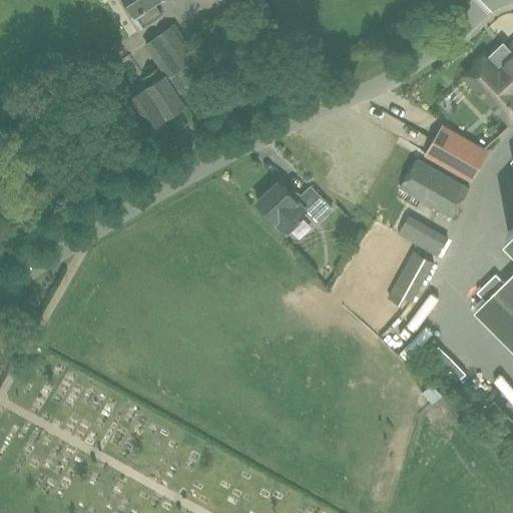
[(125,0),(142,27),(160,16),(152,3),(156,0),(125,0)]
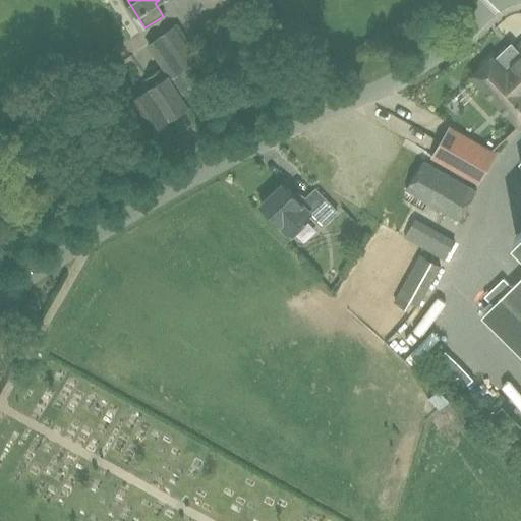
[(520,41),(514,48),(510,44),(494,59),(490,57),(470,75),(518,126),(520,122),(520,41)]
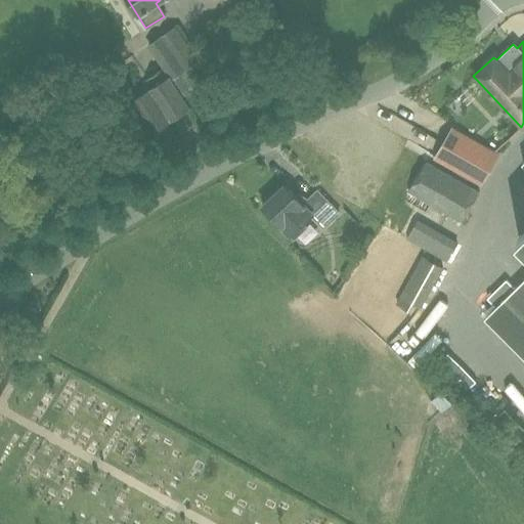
[(187,110),(167,78),(164,73),(144,84),(148,89),(129,101),(149,133),(187,110)]
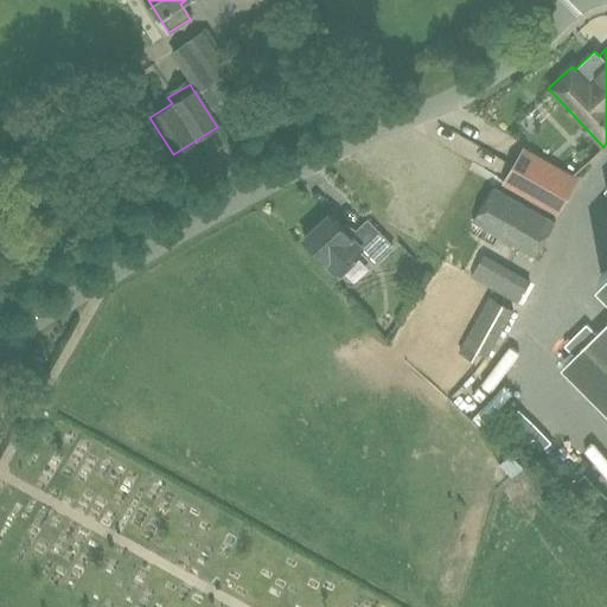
[(509,163),(485,148),(490,140),(466,126),(451,151),(498,179),(509,163)]
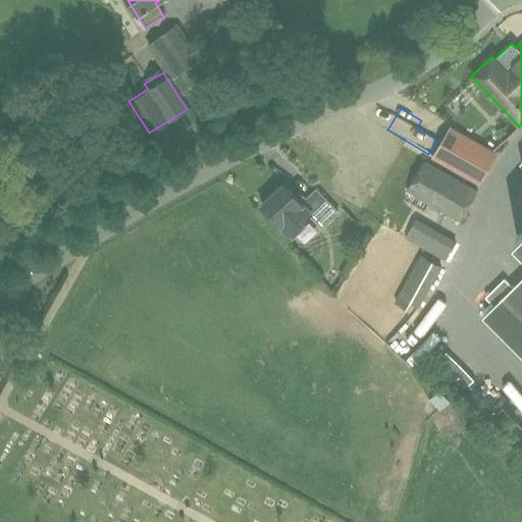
[(450,126),(431,158),(478,186),(496,154),(450,126)]
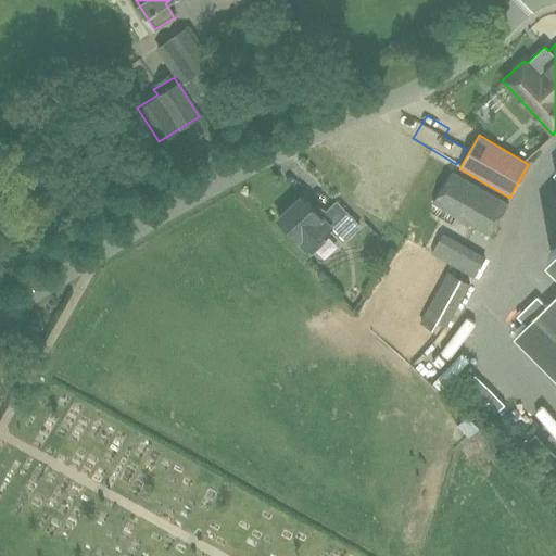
[(555,167),(552,172),(555,176),(555,242),(547,251),(555,260),(555,292),(530,318),(513,336),(555,379),(555,167)]
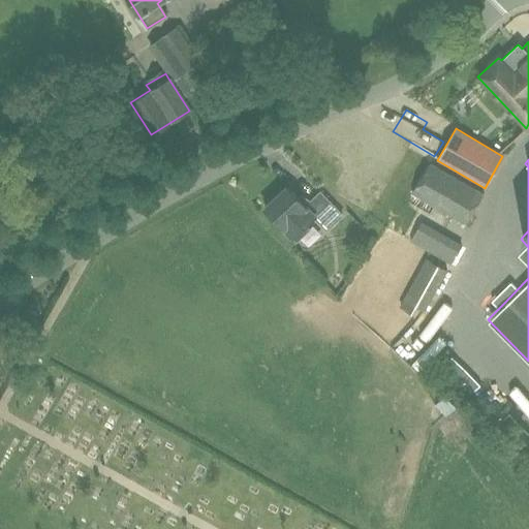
[(465,225),(483,194),(428,163),(410,194),(465,225)]
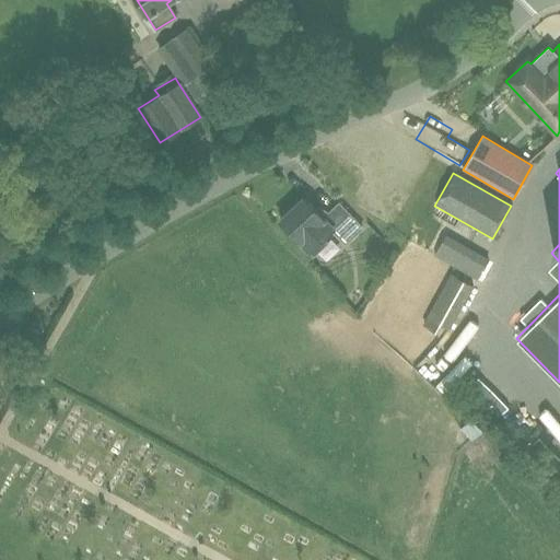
[(337,205),(322,219),(303,198),(279,221),(299,243),(300,242),(313,256),(326,244),(323,240),(333,231),(345,244),(360,229),(337,205)]
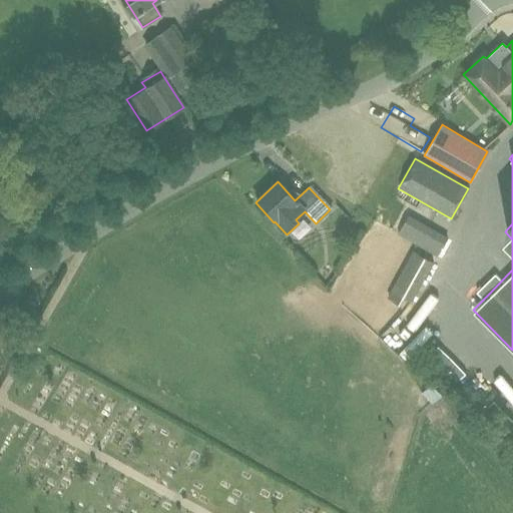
[(410,215),(398,234),(437,257),(447,237),(410,215)]
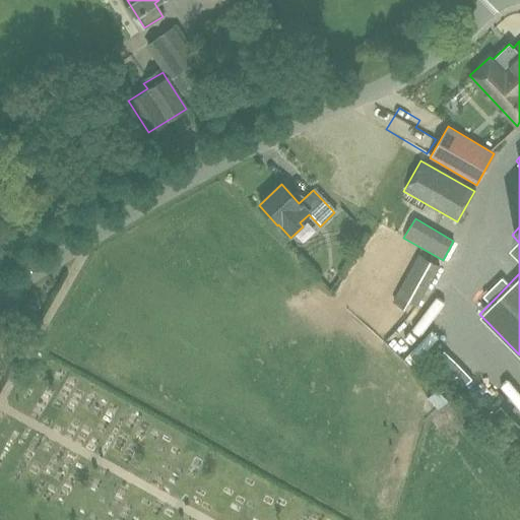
[(416,307),(439,267),(418,256),(396,296),(416,307)]
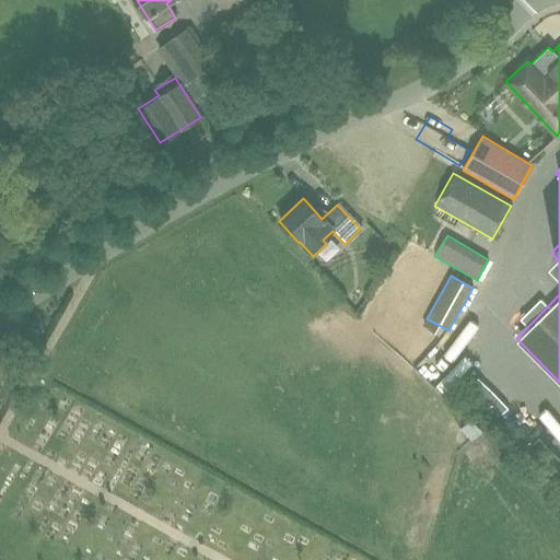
[(471,438),(485,447),(492,436),(479,427),(471,438)]
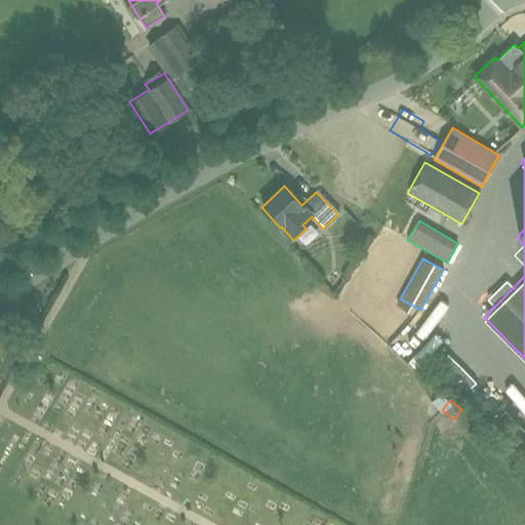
[(446,471),(433,477),(439,490),(452,484),(446,471)]
